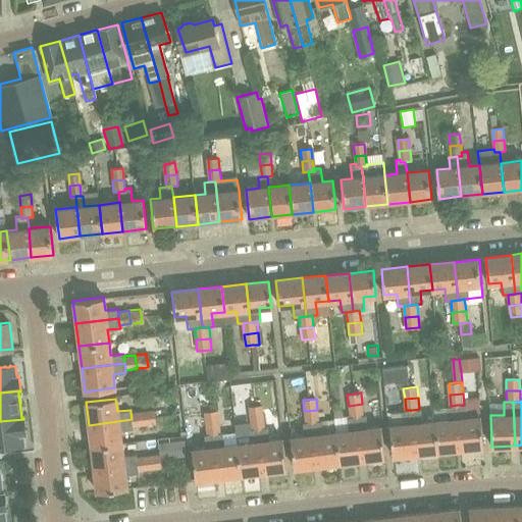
[(464,405),(457,405),(462,449),(484,447),(480,403),(467,404),(464,405)]
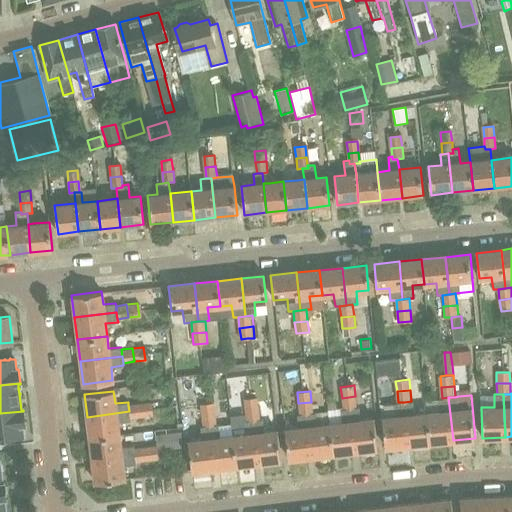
[(355,396),(342,398),(343,409),(350,408),(356,407),(355,396)]
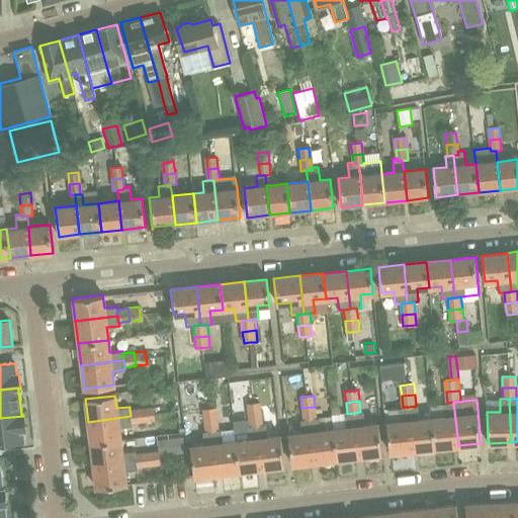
[(259,402),(246,404),(247,415),(261,413),(259,402)]
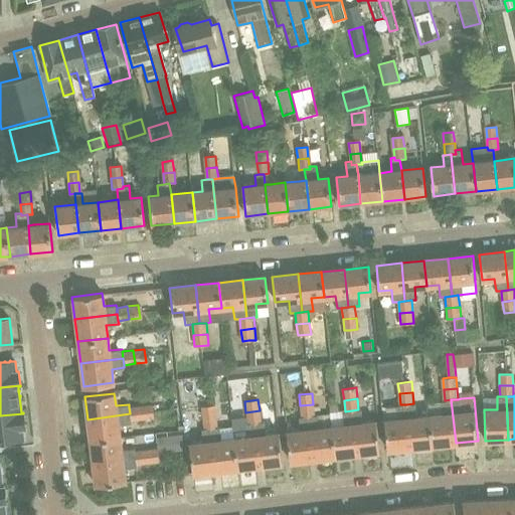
[(443,413),(431,414),(434,446),(456,443),(451,399),(445,400),(442,400),(443,413)]
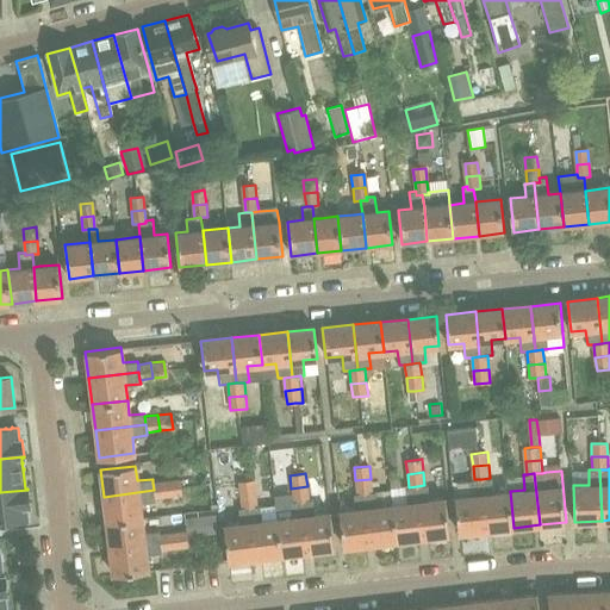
[(490,478),(481,479),(487,530),(514,528),(510,491),(495,492),(493,478),(490,478)]
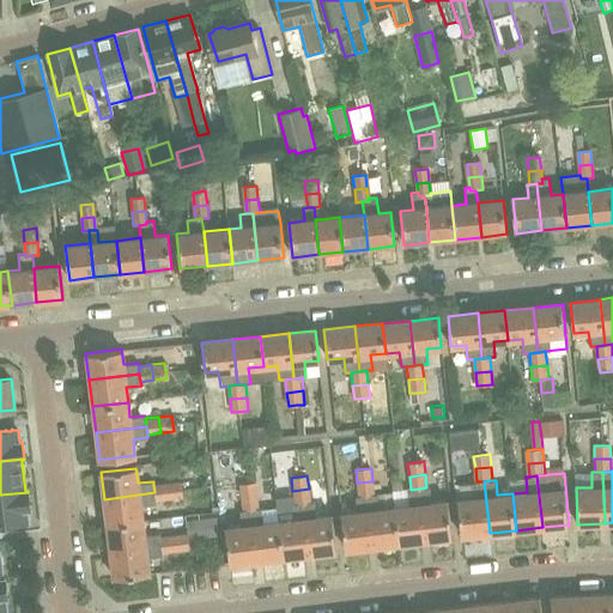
[(180,481),(167,483),(169,499),(182,497),(180,481)]
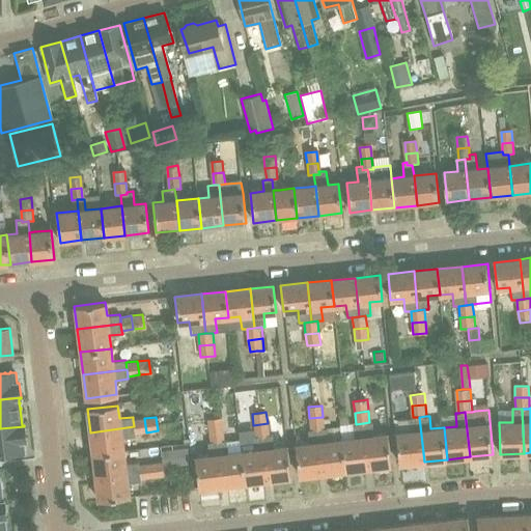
[(323,417),(309,418),(310,429),(317,428),(324,428),(323,417)]
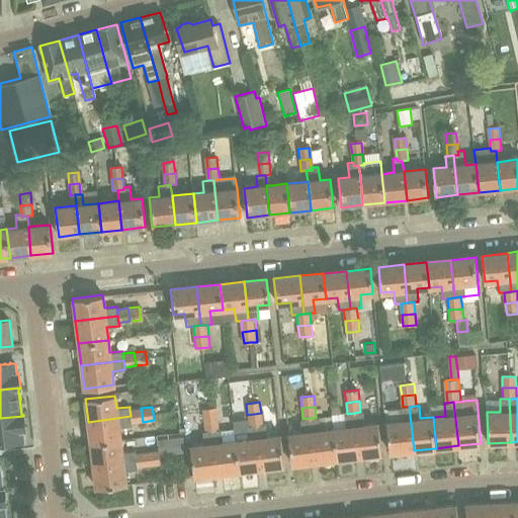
[(390,422),(387,422),(391,452),(414,450),(409,407),(403,407),(389,409),(390,422)]
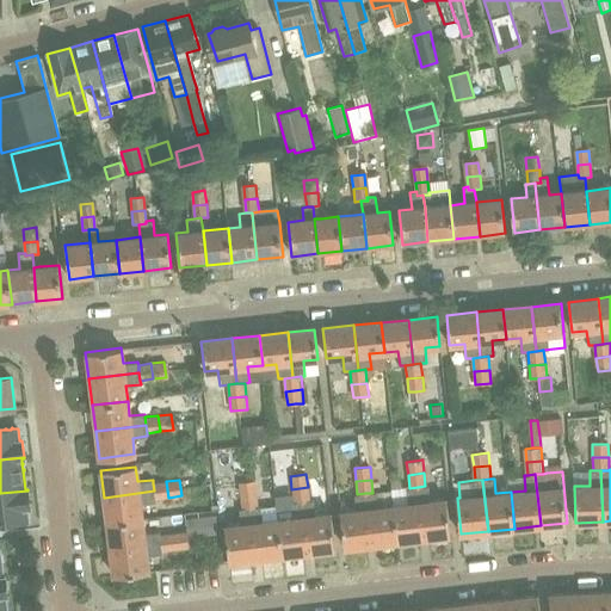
[(166,481),(153,483),(154,491),(155,499),(168,498),(166,481)]
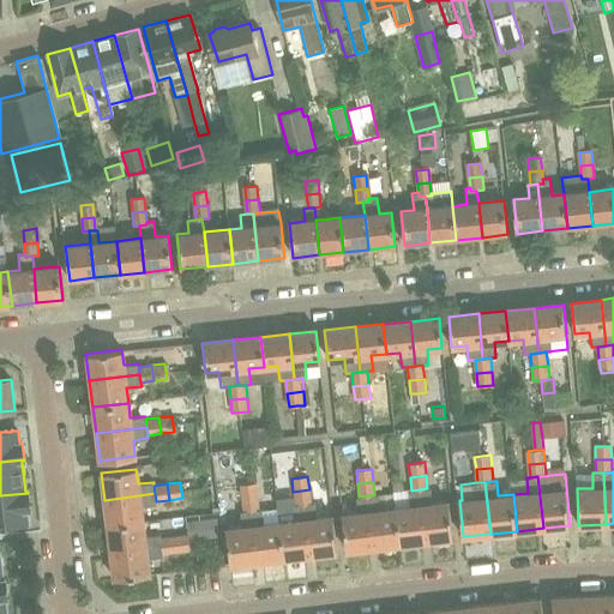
[(247,485),(239,486),(240,498),(257,497),(254,483),(247,485)]
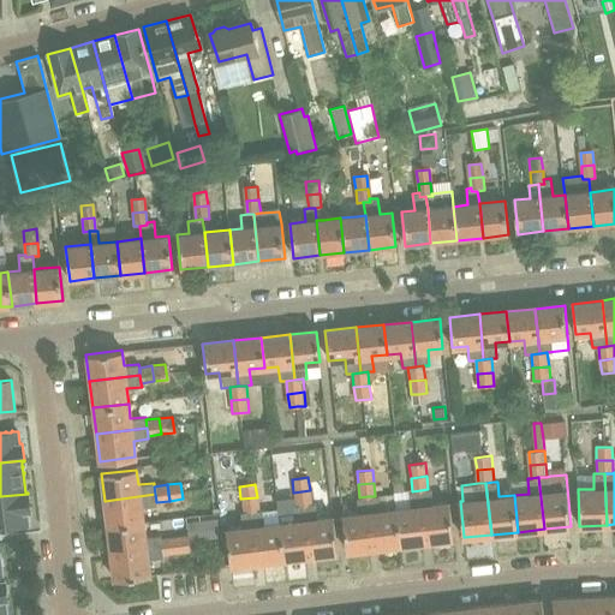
[(428,489),(421,490),(427,542),(454,538),(449,502),(434,503),(431,489),(428,489)]
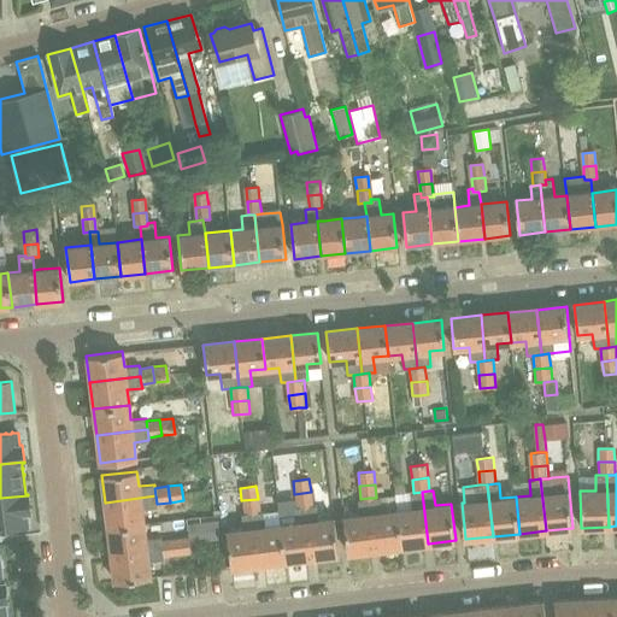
[(311,492),(294,494),(295,498),(297,507),(304,506),(312,505),(311,492)]
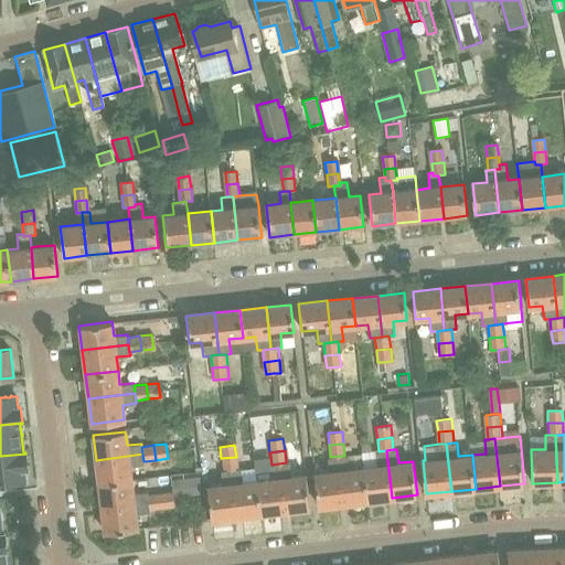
[(377,466),(363,467),(368,501),(392,498),(386,450),(379,451),(375,451),(377,466)]
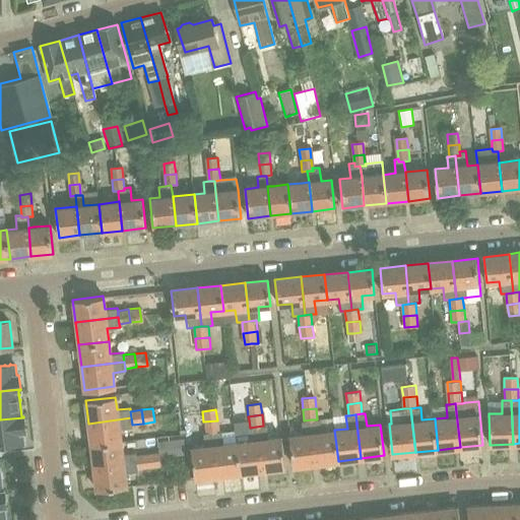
[(0,419),(0,453),(1,454),(0,446),(13,444),(13,445),(14,445),(14,444),(18,443),(18,444),(19,444),(24,443),(23,433),(25,432),(23,417),(0,419)]
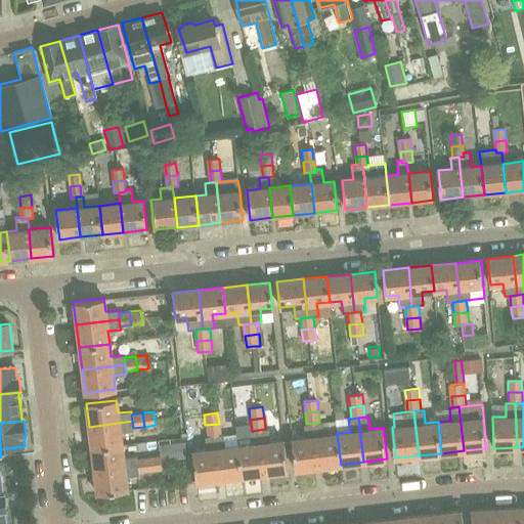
[(132,421),(89,427),(92,449),(122,445),(120,432),(133,431),(133,428),(132,421)]
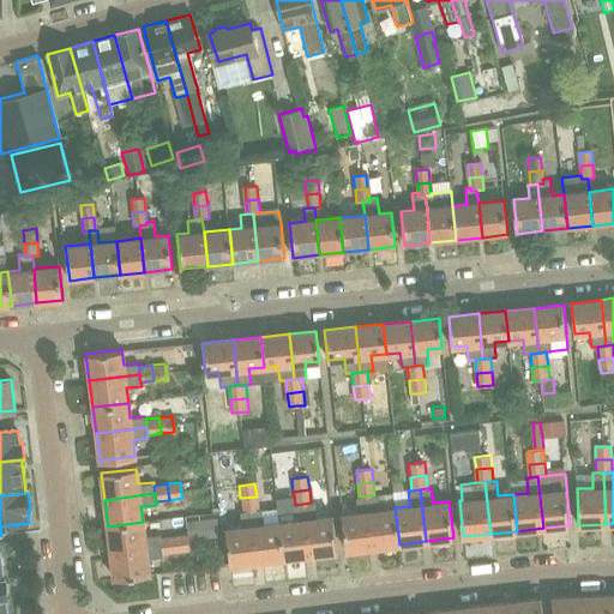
[(374,495),(367,495),(373,547),(399,545),(395,507),(380,510),(378,494),(374,495)]
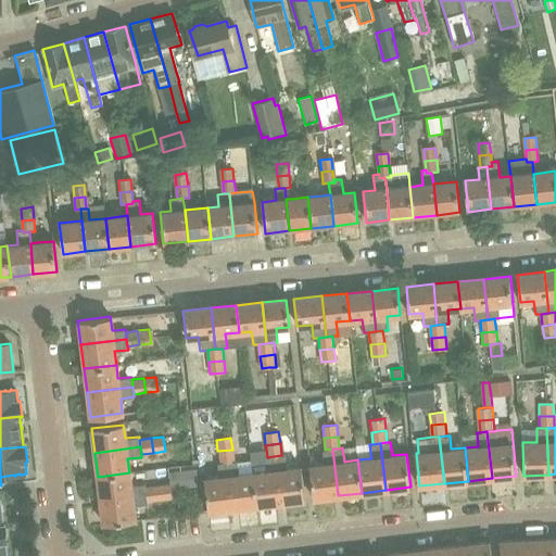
[(324,464),(310,466),(314,498),(338,495),(332,449),(325,450),(321,451),(324,464)]
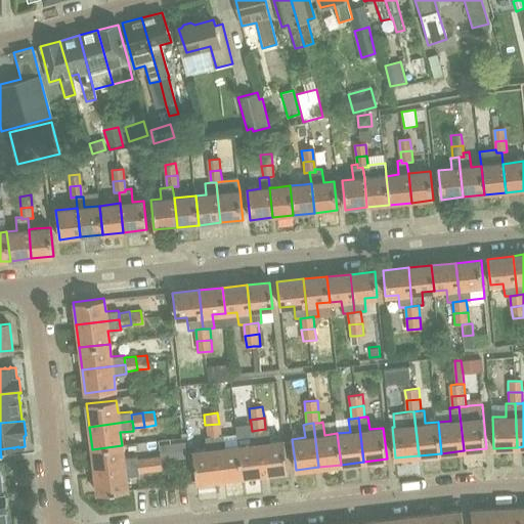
[(219,424),(205,425),(207,436),(213,436),(220,435),(219,424)]
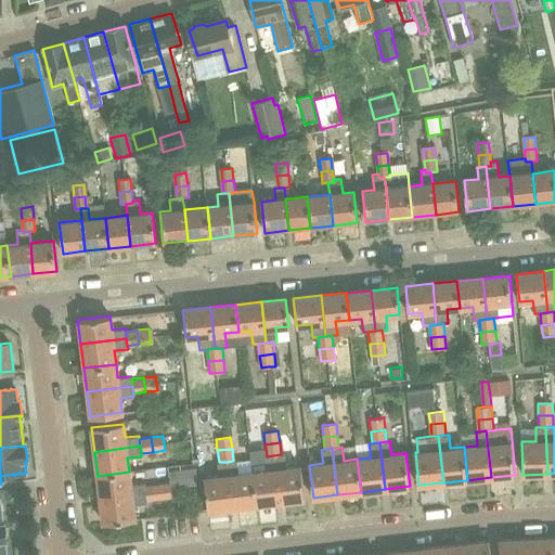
[(281,454),(273,455),(280,502),(304,499),(300,466),(285,468),(284,454),(281,454)]
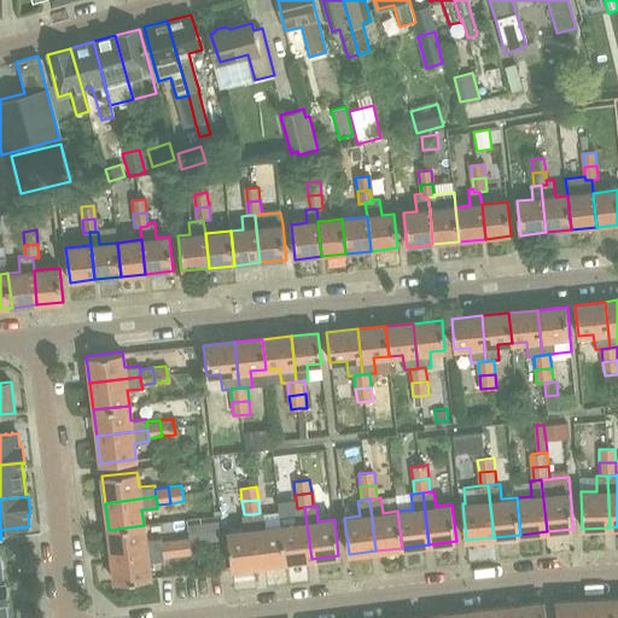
[(296,524),(280,525),(285,563),(312,559),(304,507),(297,508),(293,508),(296,524)]
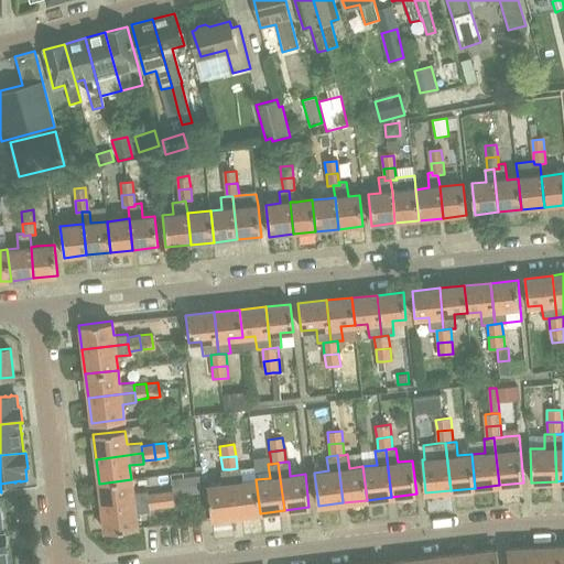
[(237,468),(229,469),(236,517),(260,513),(256,479),(241,481),(240,467),(237,468)]
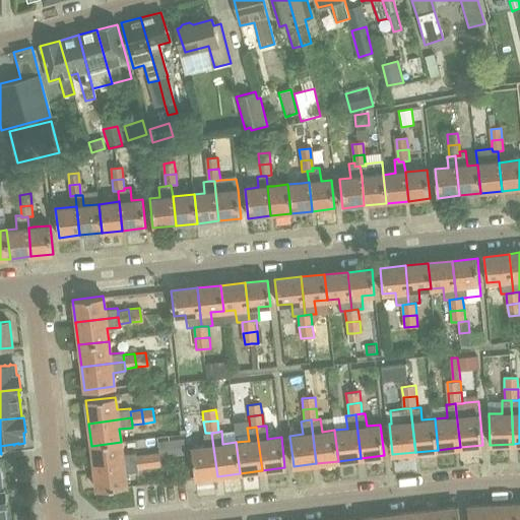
[(204,446),(191,448),(195,478),(217,476),(211,433),(205,433),(202,434),(204,446)]
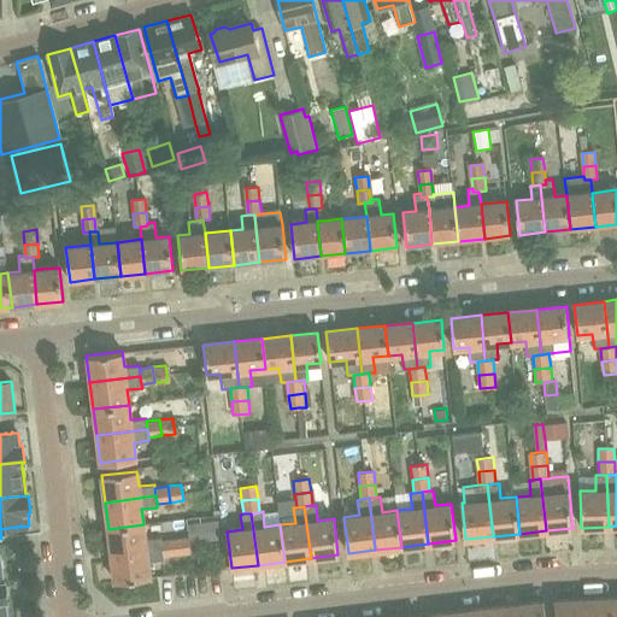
[(219,518),(186,523),(187,538),(188,545),(222,541),(219,518)]
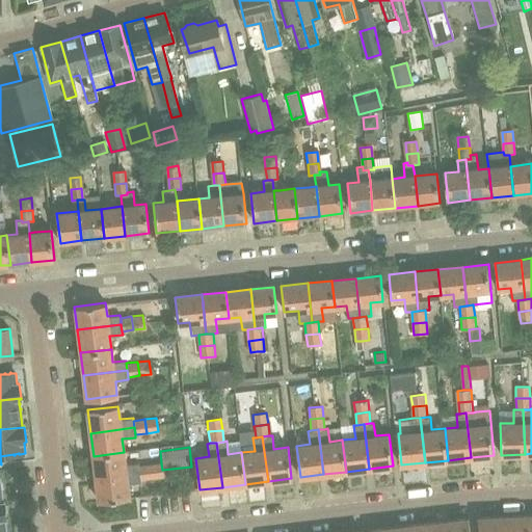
[(124,452),(94,456),(96,479),(139,473),(139,467),(138,463),(126,464),(124,452)]
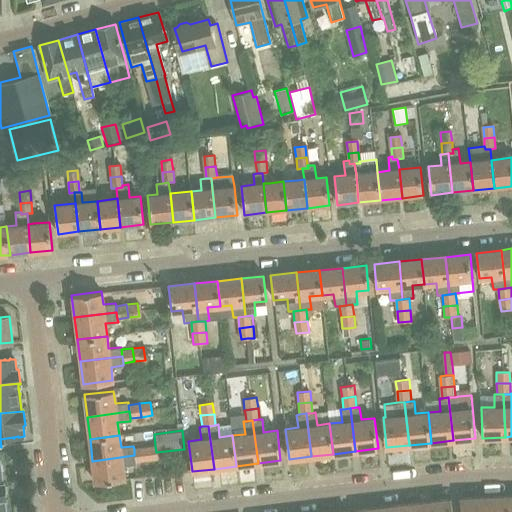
[(155,446),(145,447),(146,460),(157,459),(156,452),(155,446)]
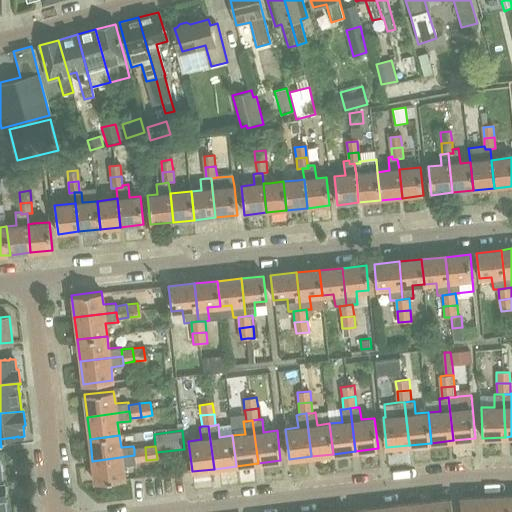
[(145,447),(134,449),(134,455),(135,462),(146,460),(145,447)]
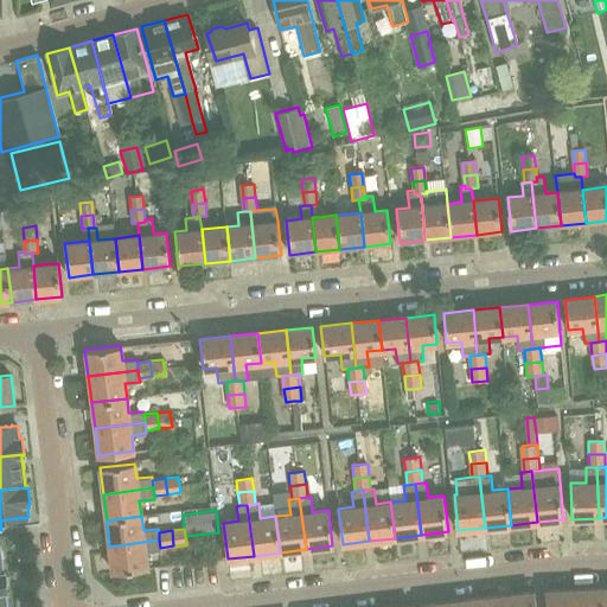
[(159,540),(109,547),(113,573),(148,568),(146,553),(161,551),(160,548),(159,540)]
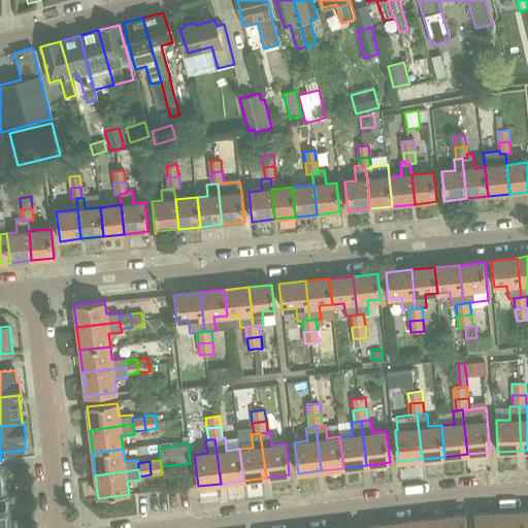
[(524,527),(524,512),(499,513),(499,527),(524,527)]
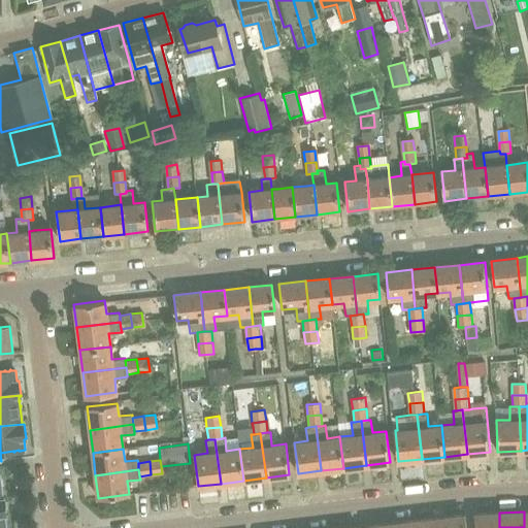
[(499,527),(499,513),(475,514),(475,527),(499,527)]
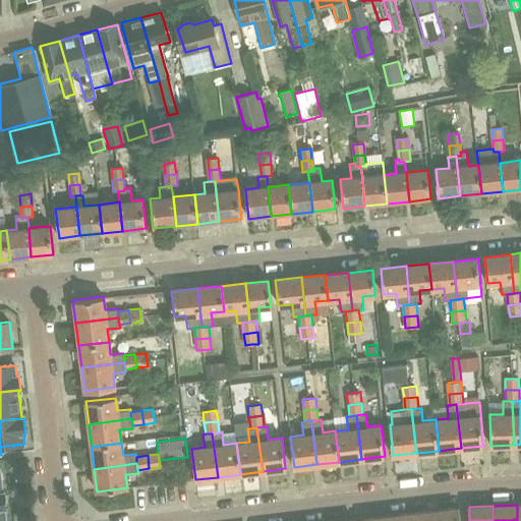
[(460,520),(459,509),(436,512),(436,520),(460,520)]
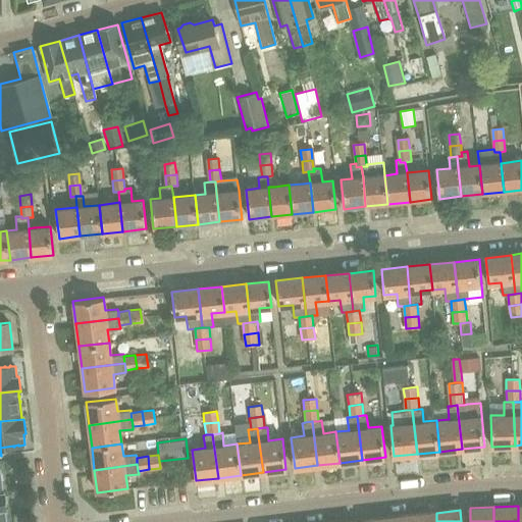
[(436,521),(436,513),(412,516),(412,521),(436,521)]
